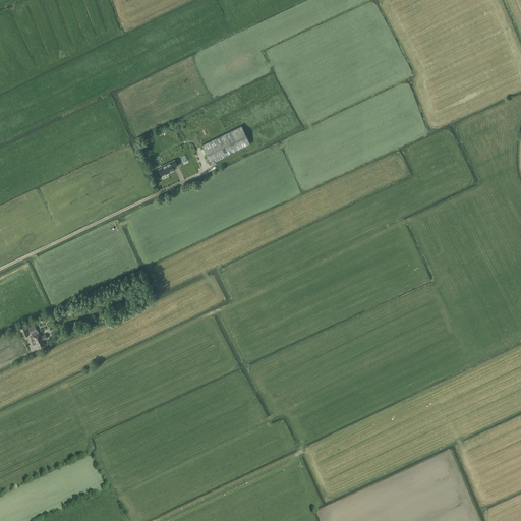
[(250,143),(241,125),(201,145),(211,163),(250,143)]
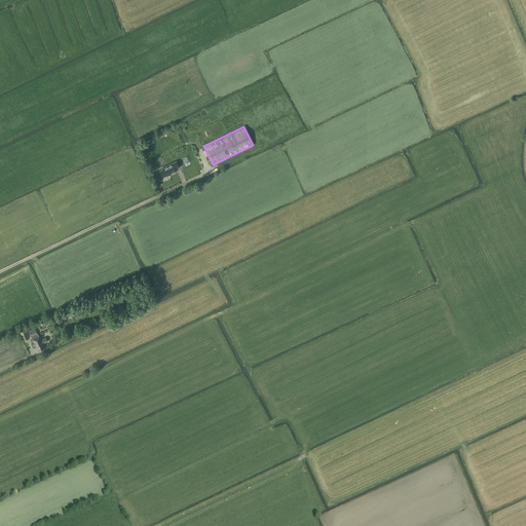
[(159,171),(162,177),(167,175),(176,172),(175,168),(179,166),(176,161),(172,163),(162,167),(163,168),(159,171)]
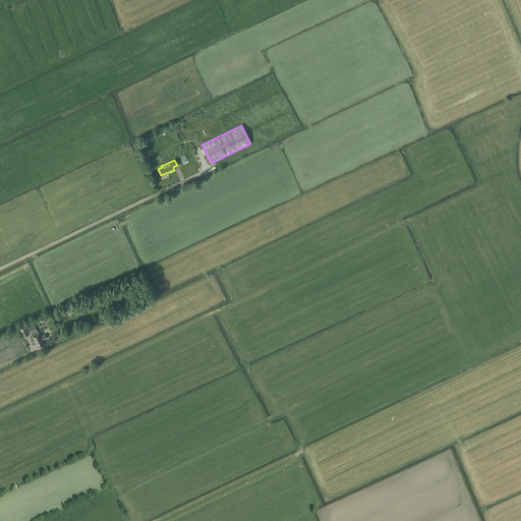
[(63,307),(57,310),(60,316),(63,314),(64,315),(67,314),(66,313),(71,311),(69,305),(64,308),(63,307)]
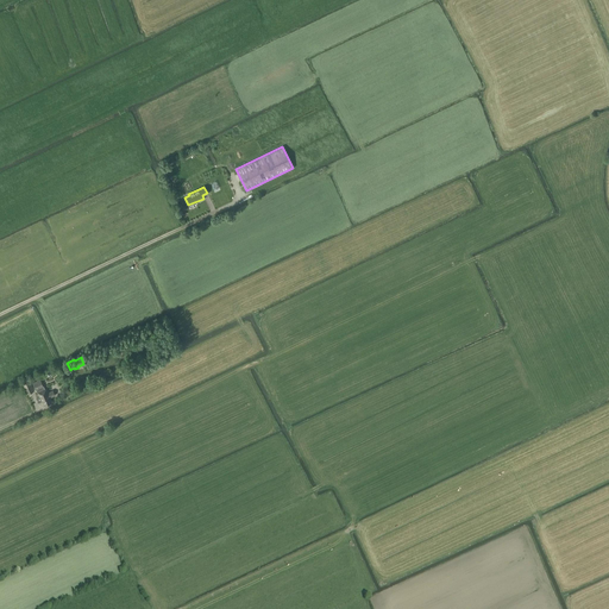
[(27,394),(35,390),(30,380),(23,383),(27,394)]
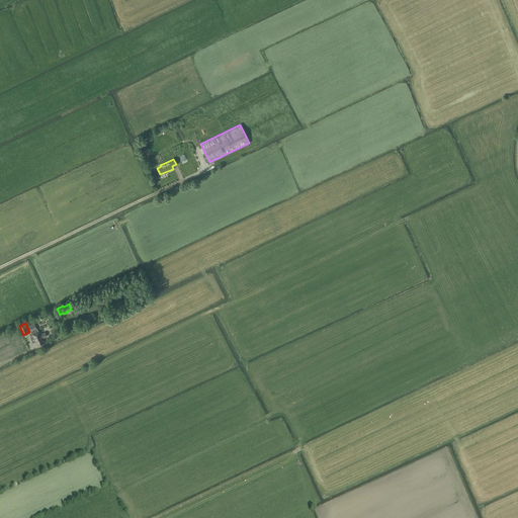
[(32,342),(35,340),(37,344),(44,342),(42,338),(47,336),(45,332),(41,334),(39,330),(37,331),(37,330),(34,323),(27,325),(30,331),(31,331),(32,334),(31,334),(33,337),(30,338),(32,342)]
